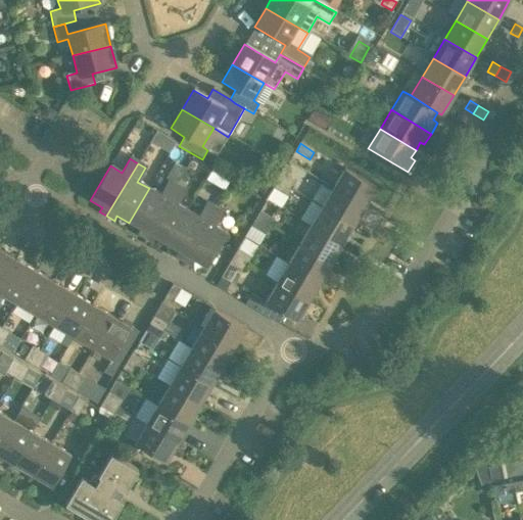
[(262,189),(270,178),(258,170),(249,181),(262,189)]
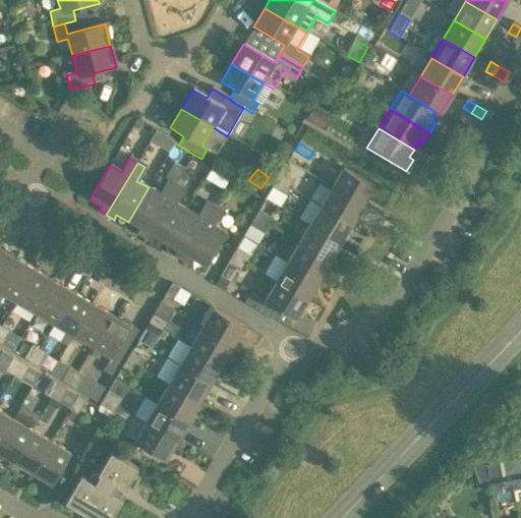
[(342,169),(331,188),(362,207),(373,187),(342,169)]
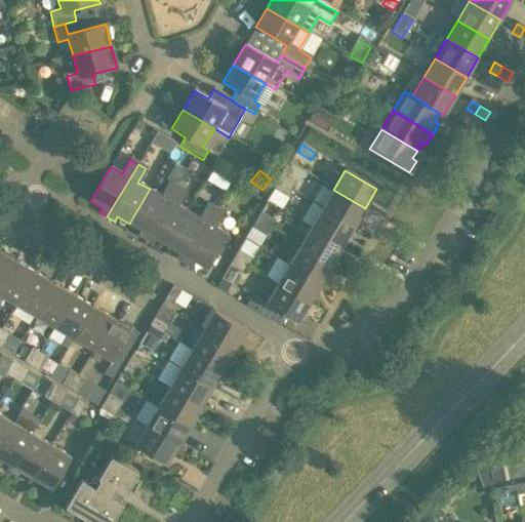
[(283,175),(279,183),(292,191),(296,183),(283,175)]
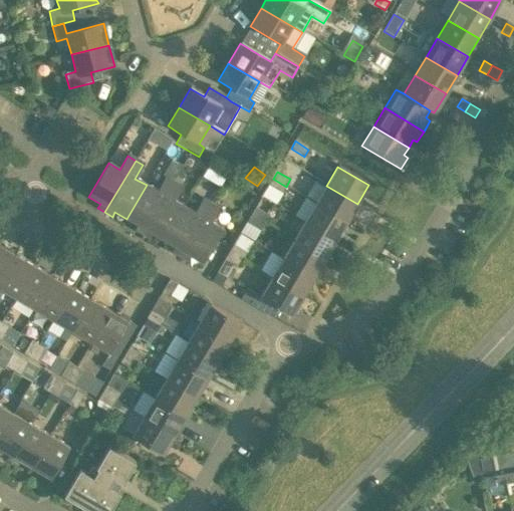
[(135,230),(143,234),(173,183),(166,178),(158,192),(147,185),(126,219),(138,226),(135,230)]
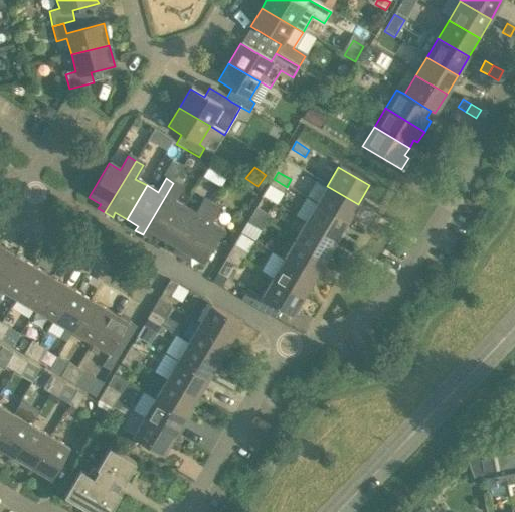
[(283,194),(287,187),(274,179),(270,186),(283,194)]
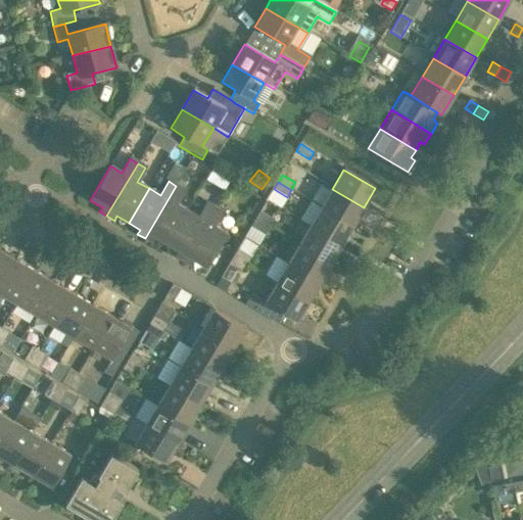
[(154,238),(167,245),(187,210),(176,204),(183,190),(176,186),(145,238),(152,243),(154,238)]
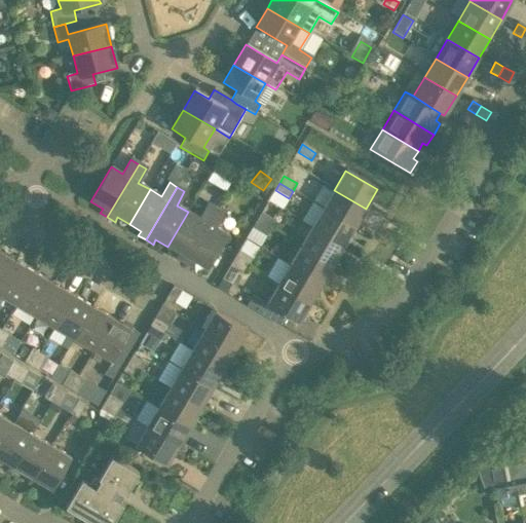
[(323,210),(354,228),(366,209),(334,190),(323,210)]
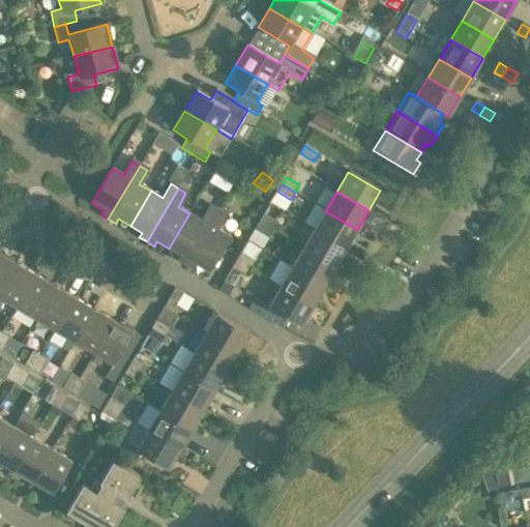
[(201,221),(189,213),(169,249),(180,256),(178,260),(185,264),(216,211),(209,206),(201,221)]
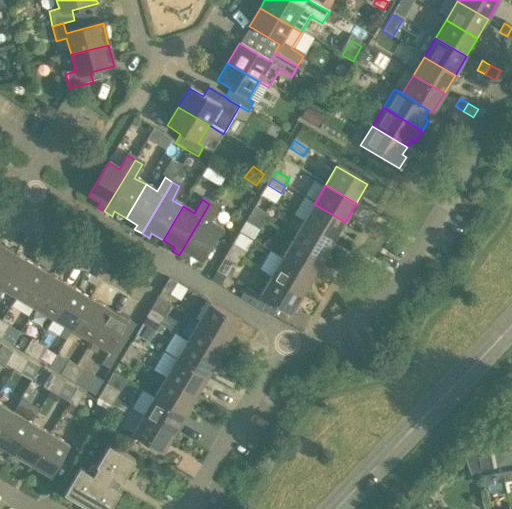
[(217,208),(209,204),(179,255),(186,259),(189,255),(201,262),(220,228),(209,222),(217,208)]
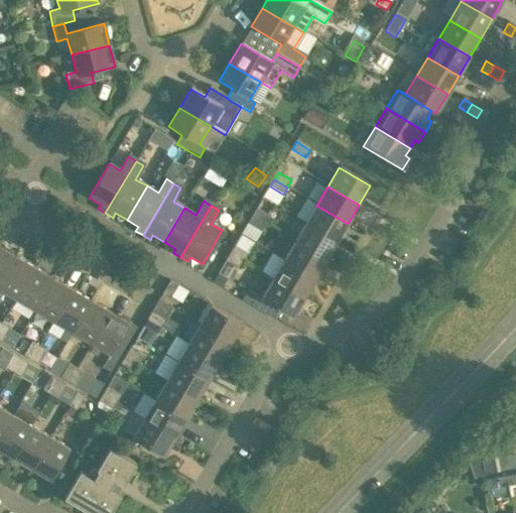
[(305,224),(337,242),(348,224),(316,206),(305,224)]
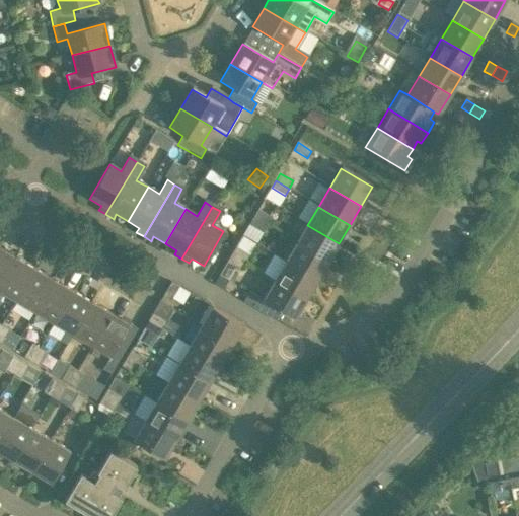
[(257,211),(252,218),(267,226),(271,218),(257,211)]
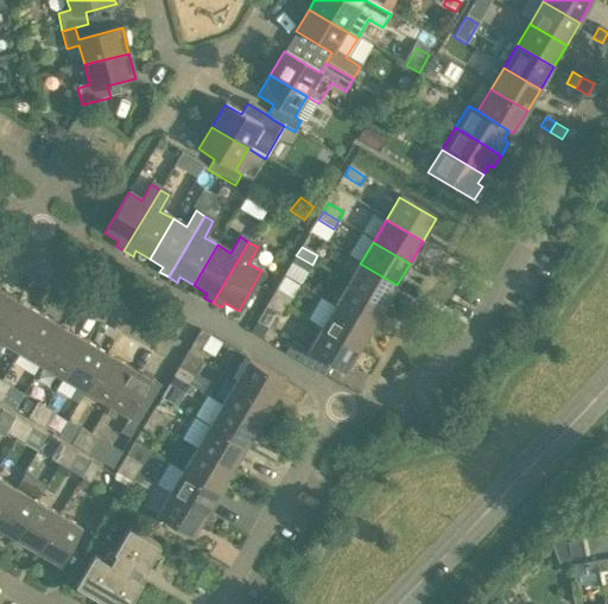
[(306,273),(312,265),(296,255),(291,265),(306,273)]
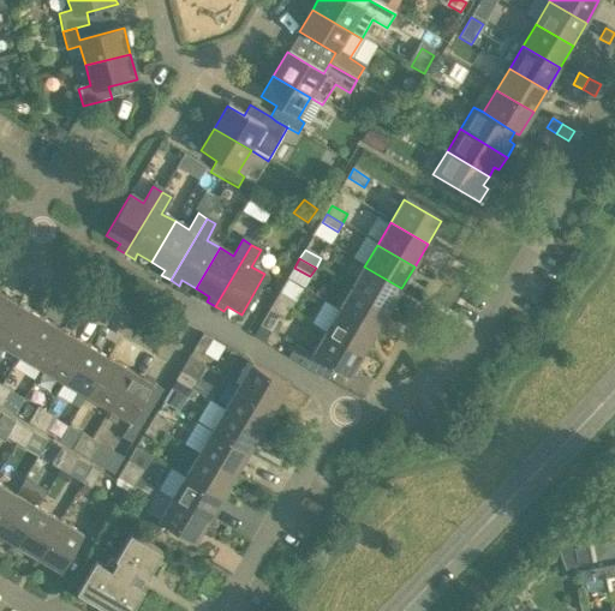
[(351,289),(388,311),(401,288),(364,267),(351,289)]
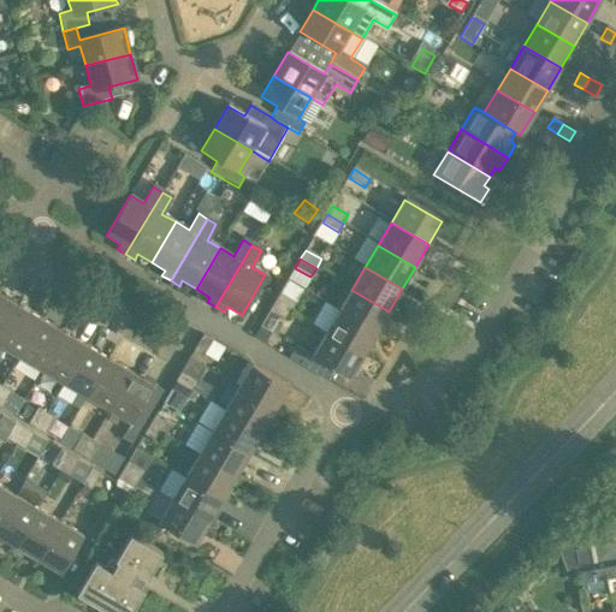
[(338,312),(375,333),(389,312),(351,290),(338,312)]
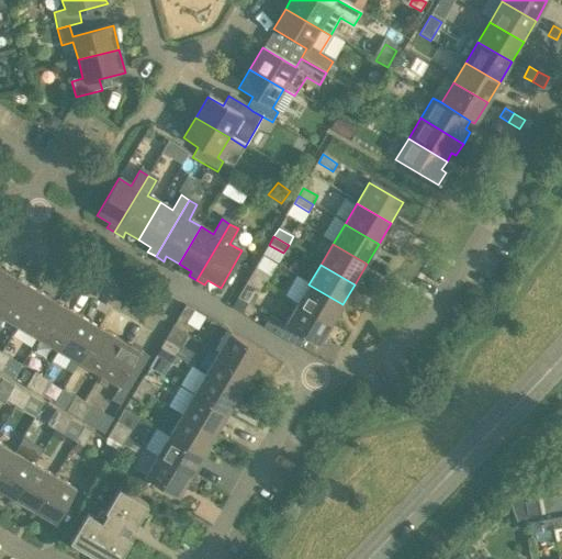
[(255,269),(249,277),(267,287),(271,279),(255,269)]
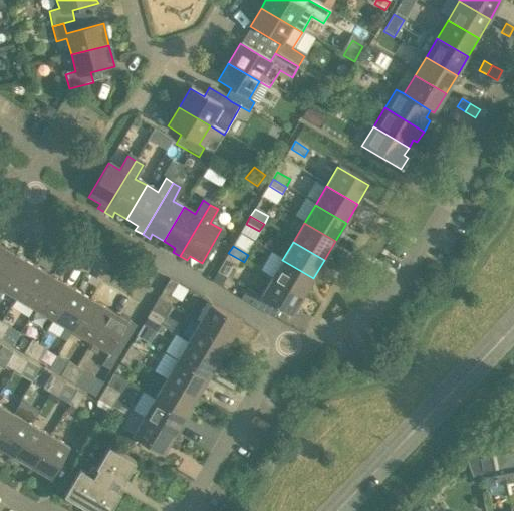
[(0,282),(15,256),(0,247),(0,282)]
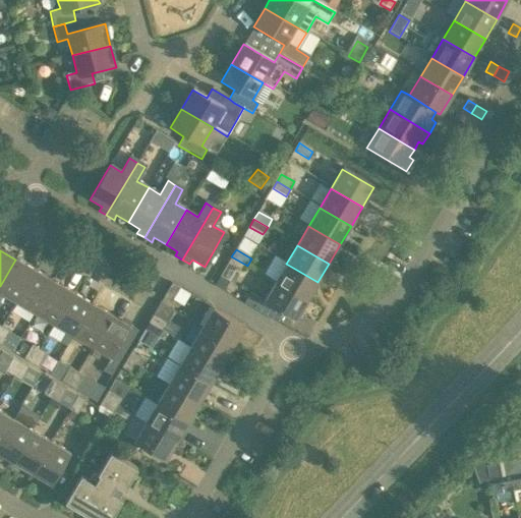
[(243,274),(247,266),(231,256),(227,265),(243,274)]
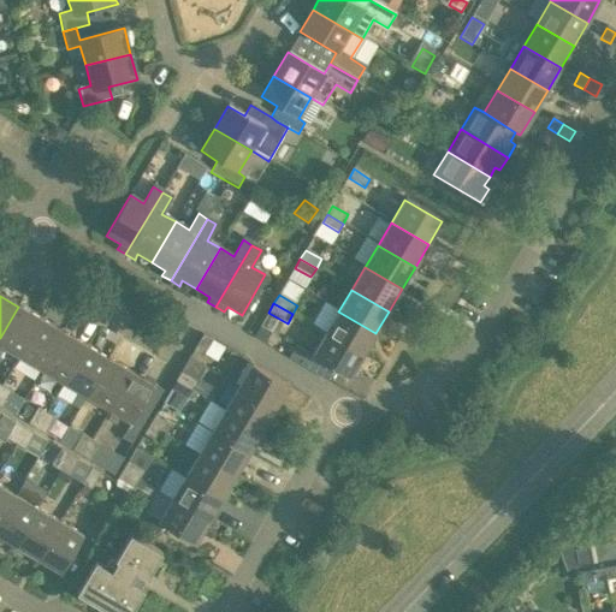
[(0,345),(19,357),(41,320),(18,307),(0,338),(0,345)]
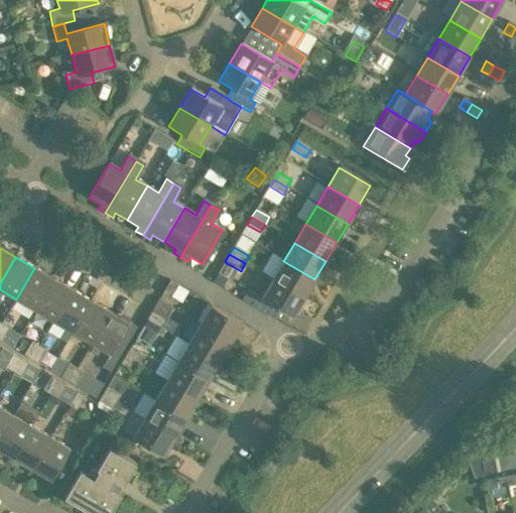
[(272,280),(303,298),(314,279),(283,261),(272,280)]
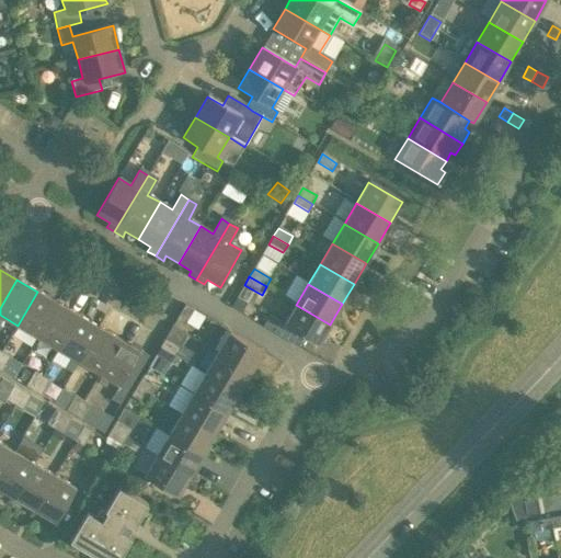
[(244,286),(239,296),(232,309),(240,315),(253,292),(244,286)]
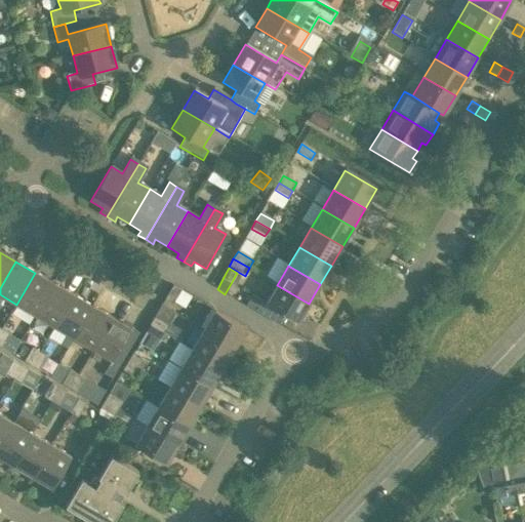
[(35,316),(53,284),(35,273),(16,305),(35,316)]
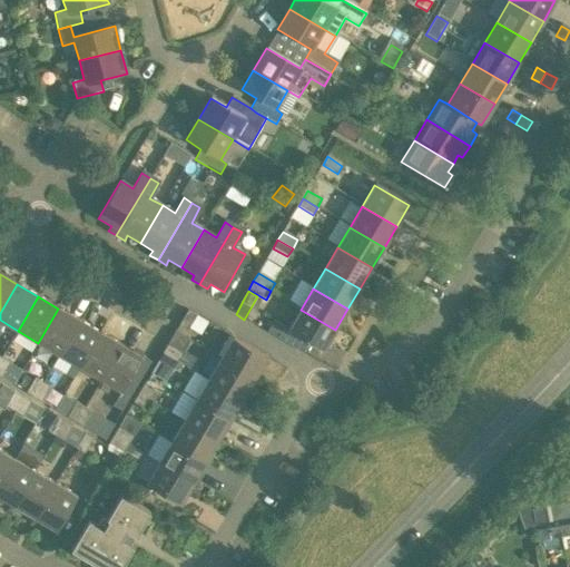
[(59,355),(79,321),(58,309),(38,343),(59,355)]
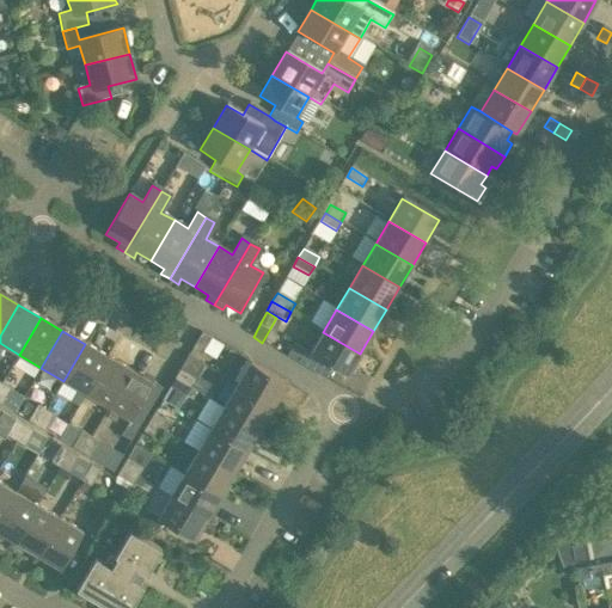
[(347,376),(360,354),(323,332),(310,355),(347,376)]
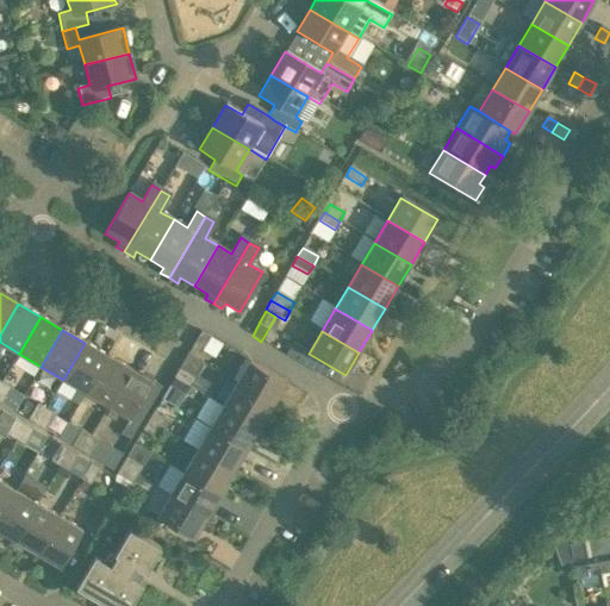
[(210,339),(200,333),(191,349),(200,355),(210,339)]
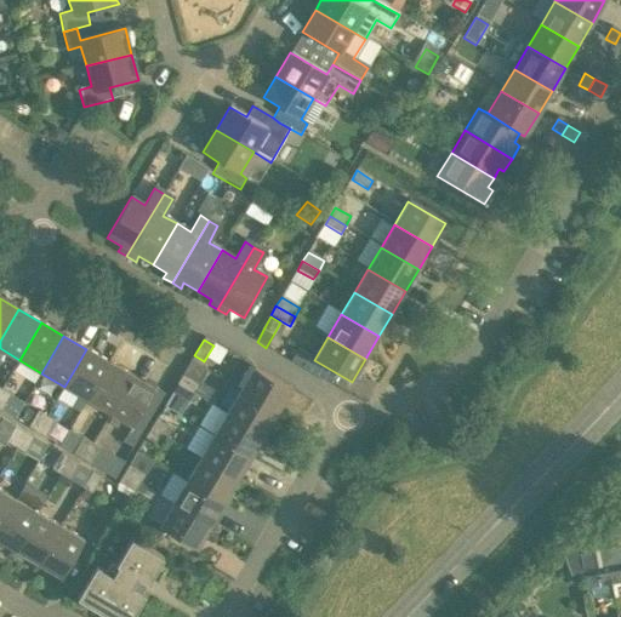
[(86,349),(64,387),(87,400),(108,363),(86,349)]
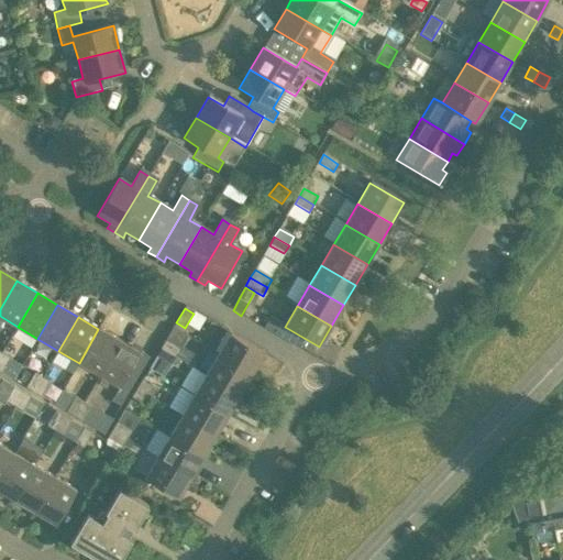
[(99,375),(119,341),(98,329),(79,363),(99,375)]
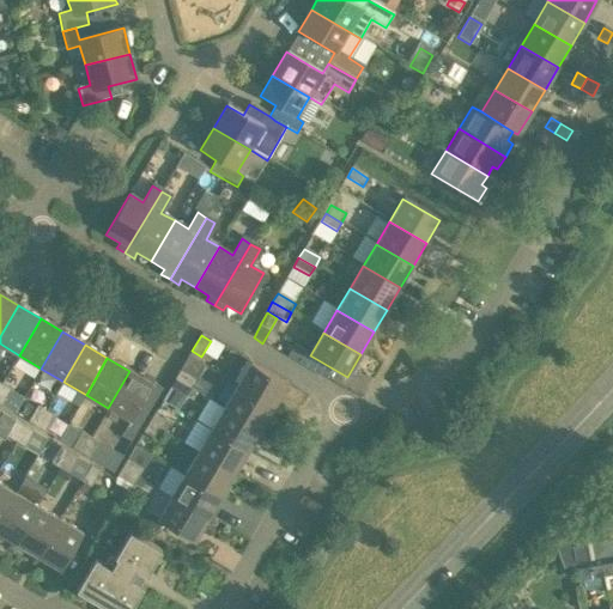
[(249,364),(236,387),(273,408),(286,385),(249,364)]
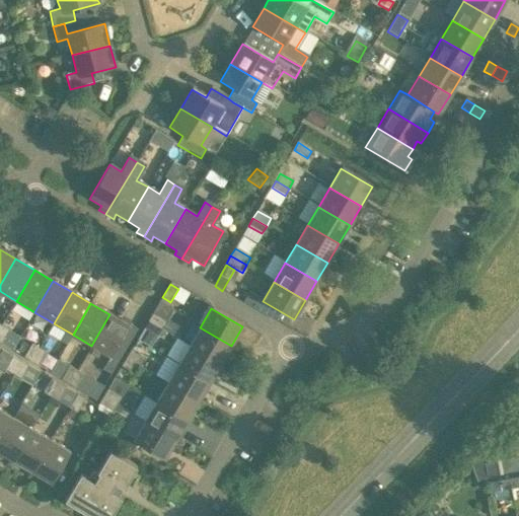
[(109,314),(91,346),(110,357),(107,363),(117,368),(134,336),(126,332),(129,325),(109,314)]
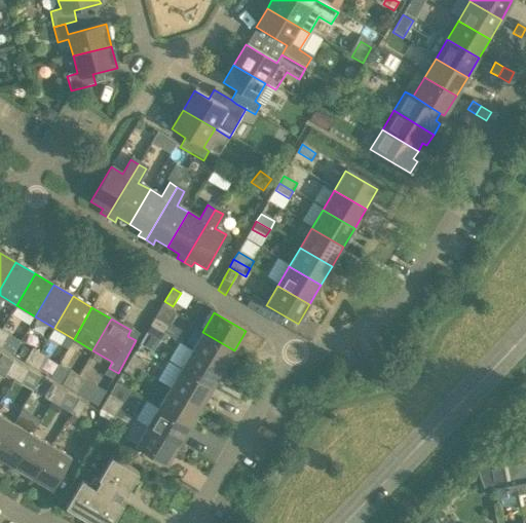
[(168,328),(154,320),(150,327),(164,335),(168,328)]
